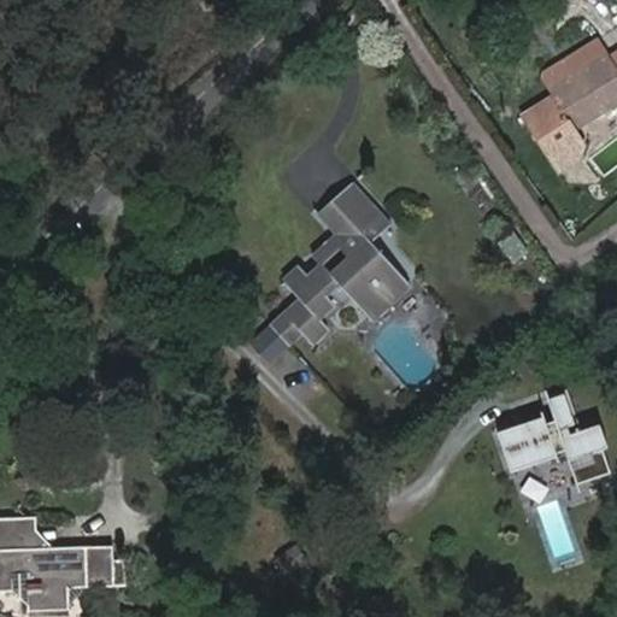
[(615,48),(616,46),(616,21),(604,0),(592,0),(587,4),(615,48)]
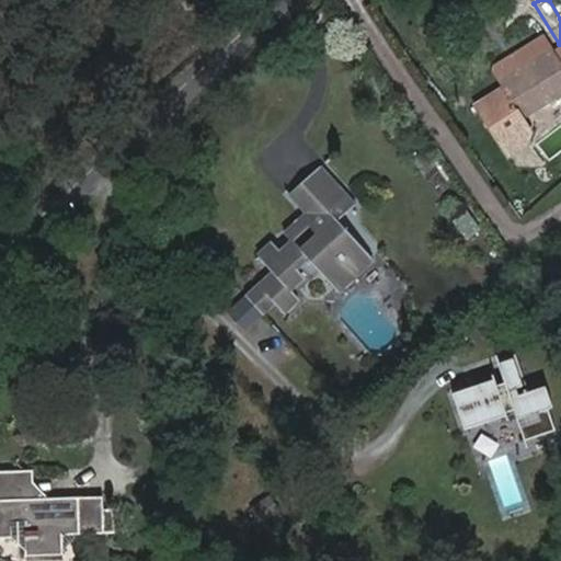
[(500,83),(553,48),(548,39),(538,36),(494,65),(494,73),(500,83)]
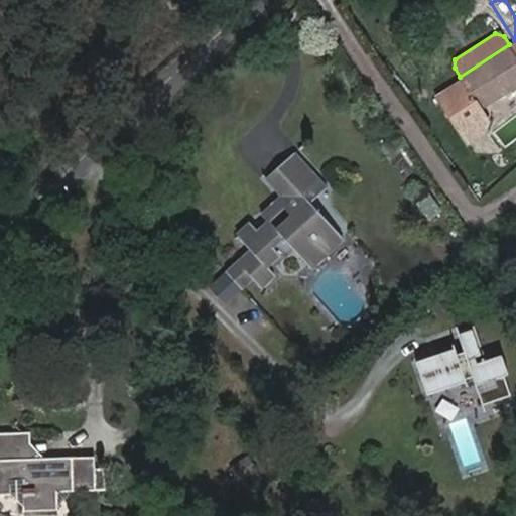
[(438,97),(468,142),(483,132),(489,121),(481,108),(515,85),(515,55),(509,44),(460,77),(463,82),(438,97)]
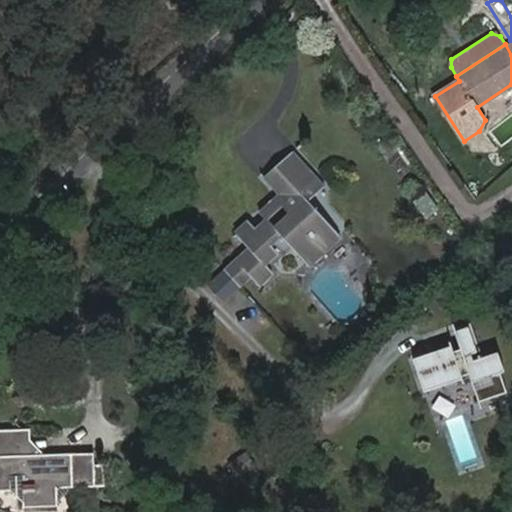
[(289,213),(270,228),(272,229),(264,236),(255,225),(249,218),(234,230),(250,248),(226,268),(237,283),(248,274),(256,282),(269,272),(261,263),(274,253),(271,248),(280,240),(286,248),(300,266),(335,237),(306,202),(323,188),(292,150),(275,165),(293,187),(281,196),(277,200),(289,213)]
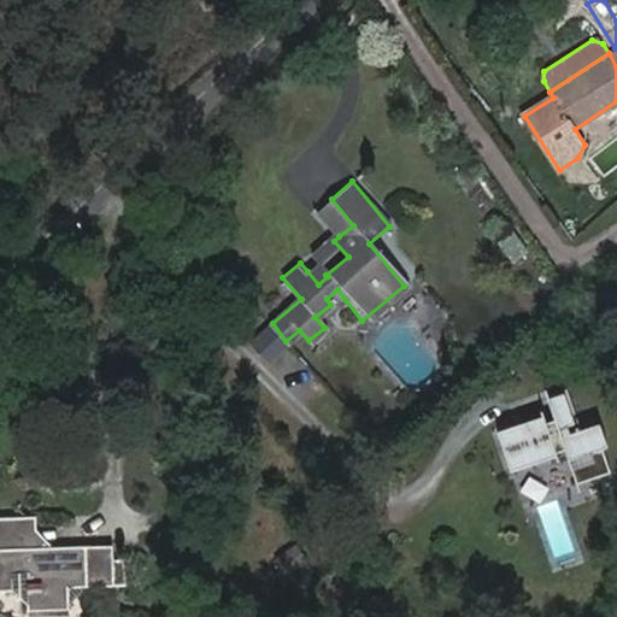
[(334,231),(339,236),(353,225),(331,199),(317,210),(334,231)]
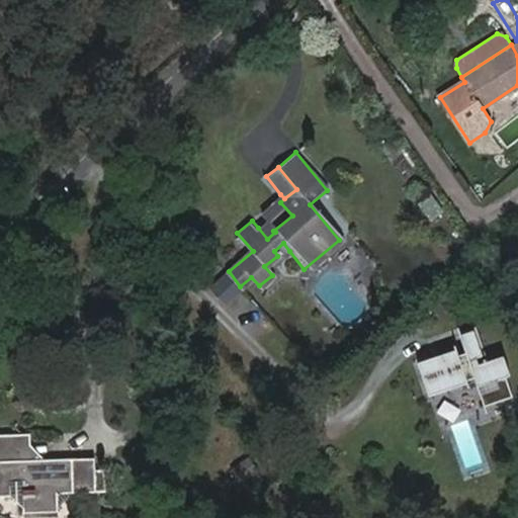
[(266,221),(273,231),(292,216),(280,202),(284,198),(280,194),(259,211),(266,221)]
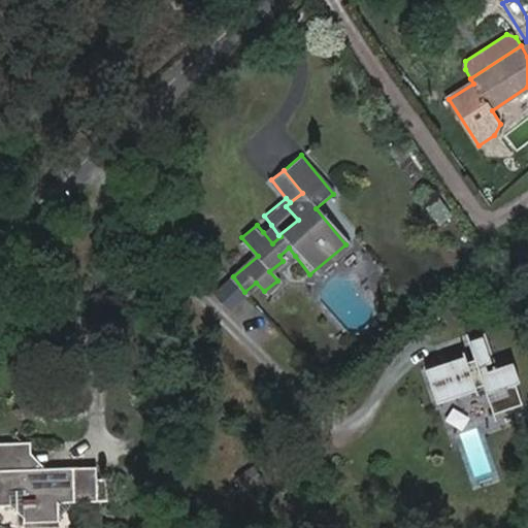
[(442,198),(428,209),(442,228),(457,217),(442,198)]
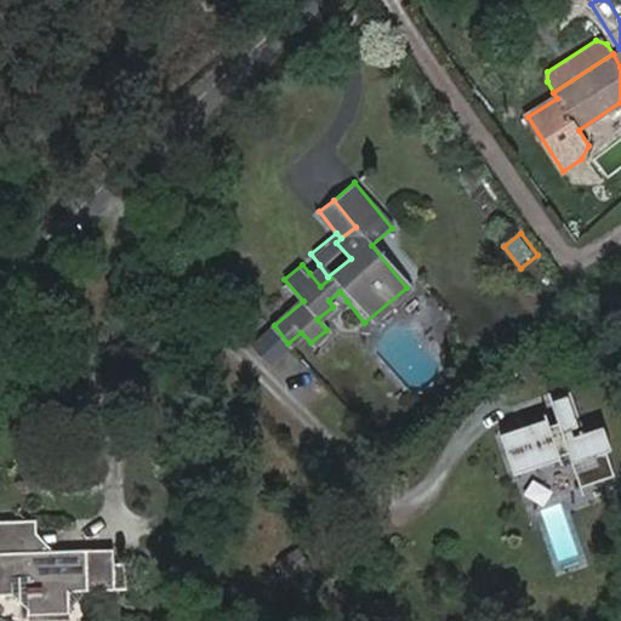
[(330,278),(328,277),(319,265),(309,273),(320,286),(330,278)]
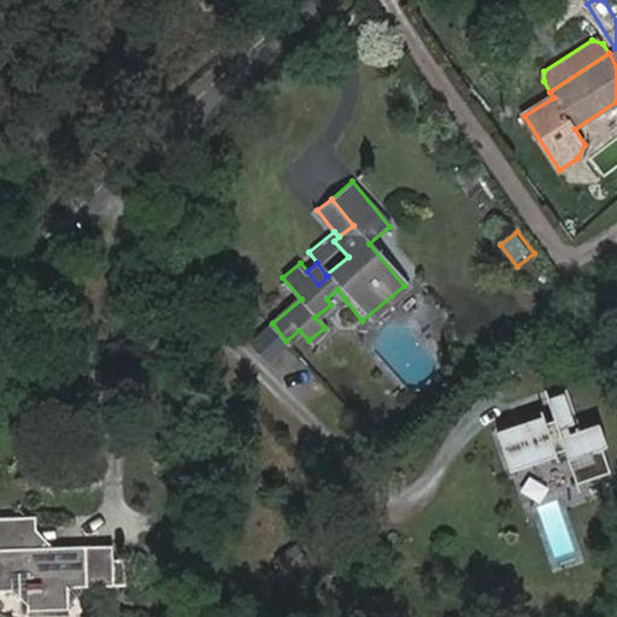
[(333,309),(345,299),(338,289),(327,299),(330,305),(333,309)]
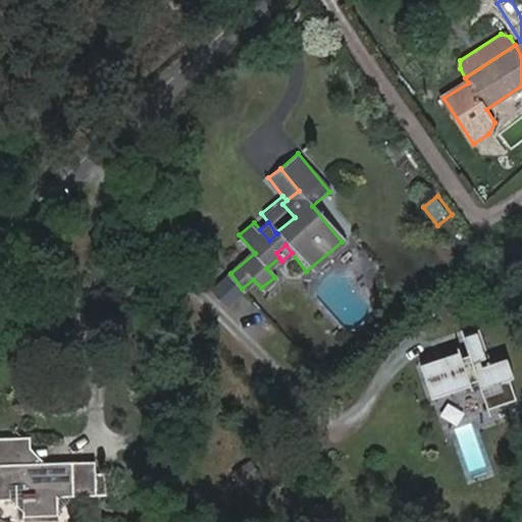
[(470,354),(424,368),(442,430),(476,421),(469,397),(484,393),(489,412),(521,402),(521,399),(512,363),(492,369),(483,335),(466,341),(470,354)]
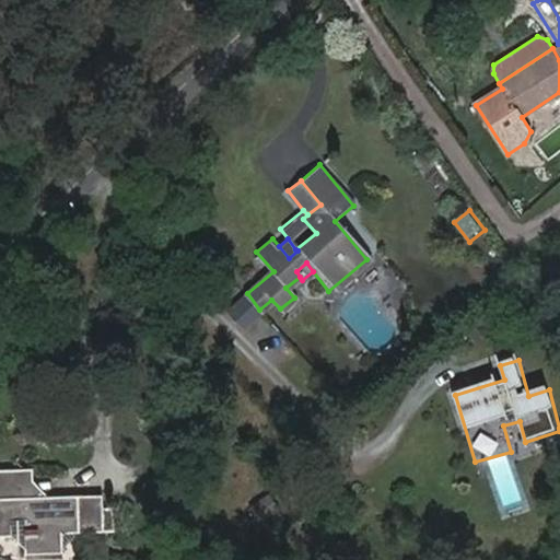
[(0,538),(11,538),(23,549),(23,556),(62,555),(62,534),(103,534),(102,509),(102,497),(49,498),(6,498),(4,470),(0,470),(0,538)]
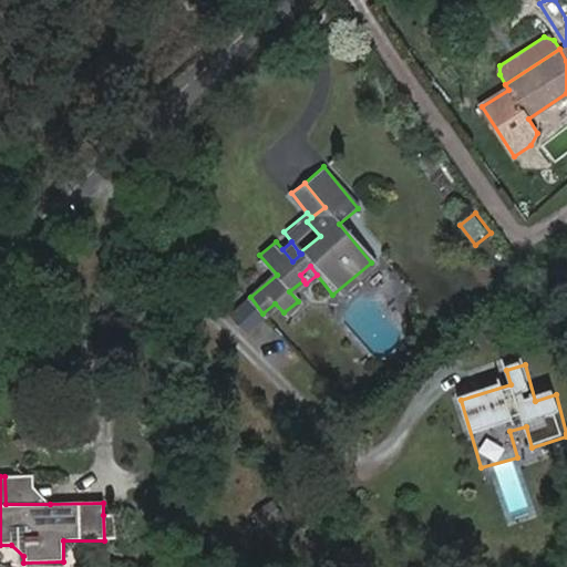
[(33,476),(4,476),(6,504),(50,504),(33,488),(33,476)]
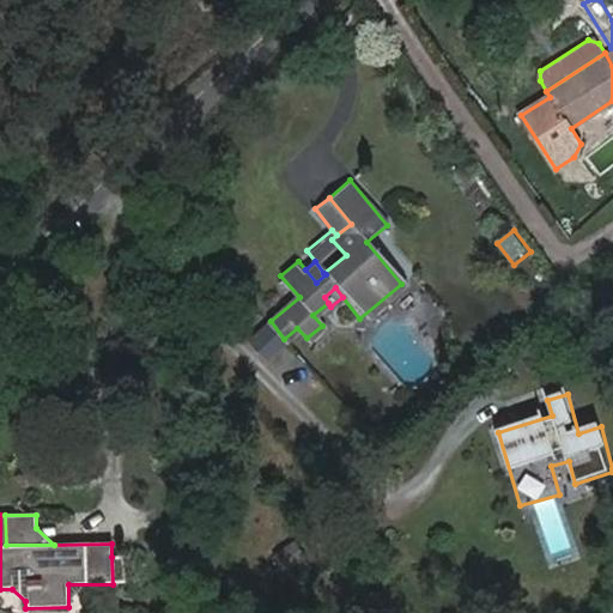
[(297,538),(274,553),(286,571),(309,557),(297,538)]
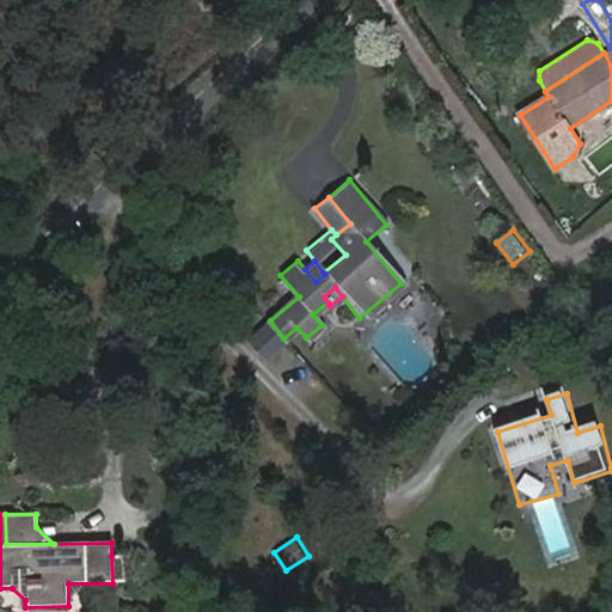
[(124,556),(111,556),(112,583),(126,582),(124,556)]
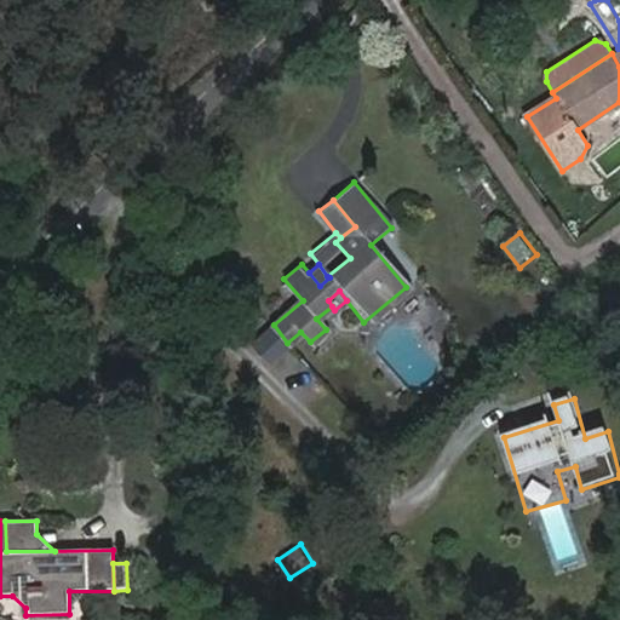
All buildings are outlined.
